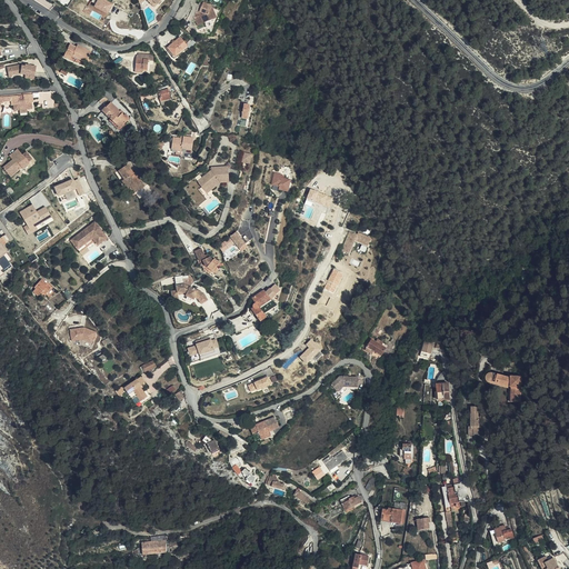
[(109,13),(115,2),(108,0),(97,0),(95,7),(109,13)]
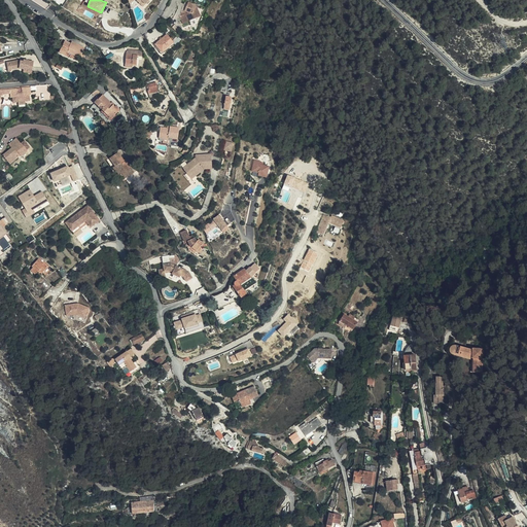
[(148,8),(152,5),(156,0),(141,0),(138,3),(141,7),(142,6),(144,4),(148,8)]
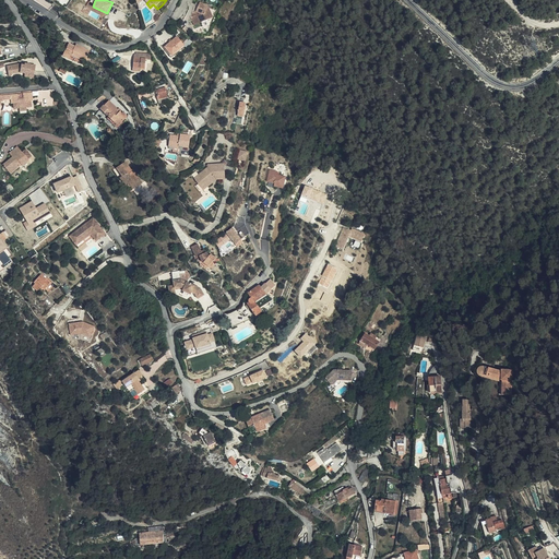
[(202,28),(211,24),(206,18),(209,11),(198,7),(195,13),(199,14),(198,16),(200,22),(202,28)]
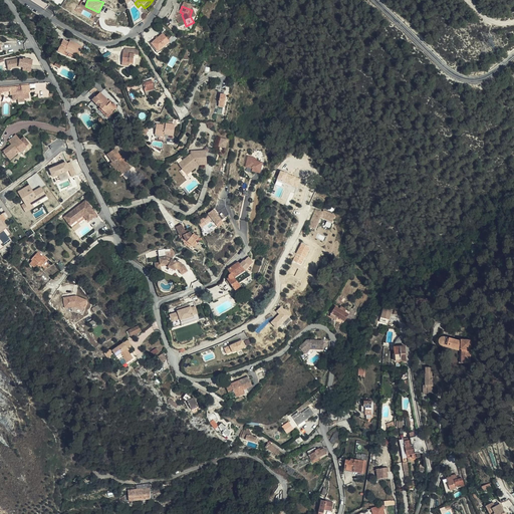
[(145,25),(153,15),(148,13),(146,12),(138,20),(141,22),(138,24),(136,25),(133,28),(134,32),(137,31),(145,25)]
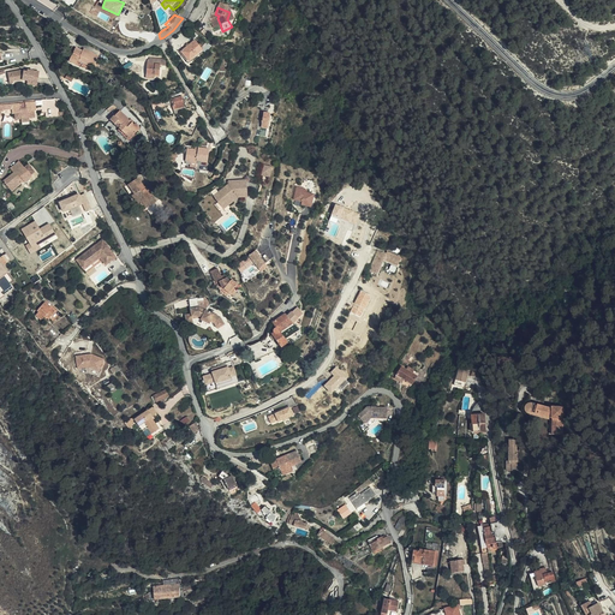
[(216,34),(222,31),(220,24),(213,28),(216,34)]
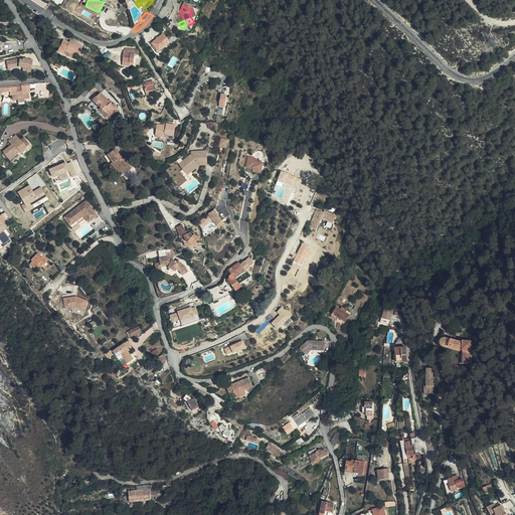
[(159,51),(171,42),(163,33),(152,43),(159,51)]
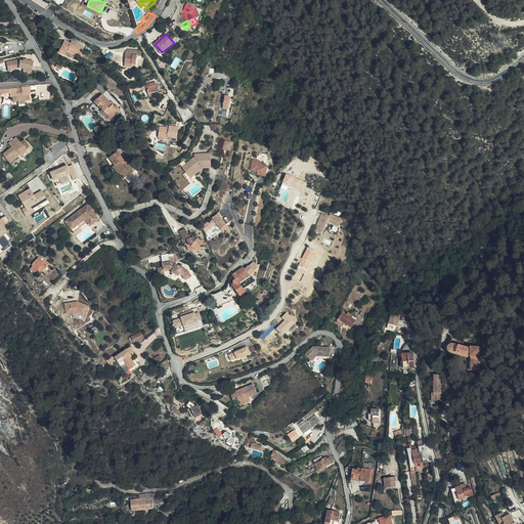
[(72,43),(68,42),(67,45),(63,44),(59,52),(67,55),(69,52),(81,57),(86,46),(73,41),(72,43)]
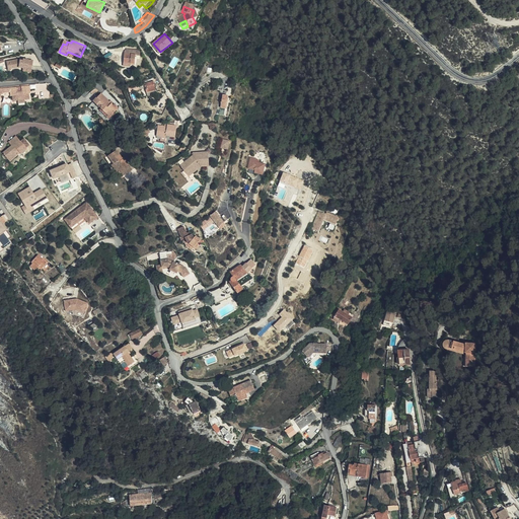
[(125,55),(125,63),(132,63),(135,63),(135,54),(140,54),(140,49),(126,50),(126,55),(125,55)]
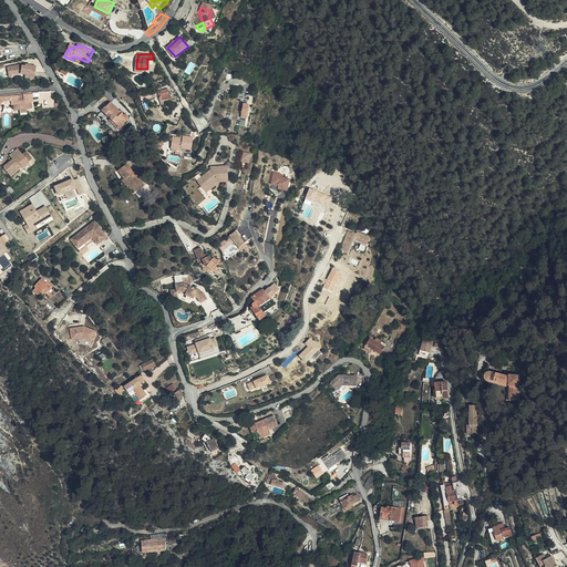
[(116,63),(122,60),(120,54),(113,58),(116,63)]
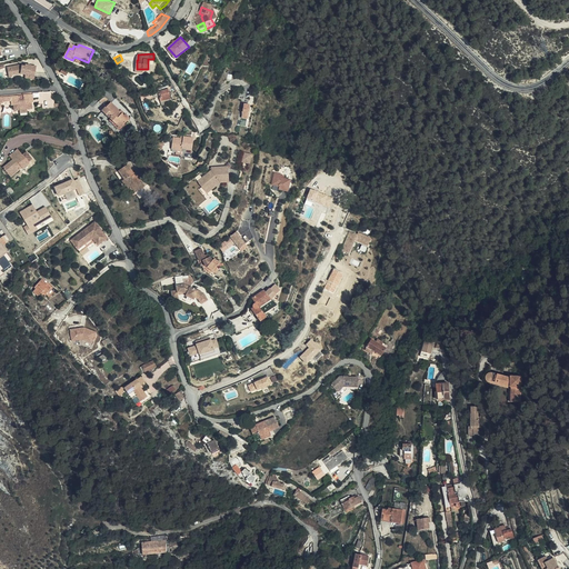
[(32,78),(32,79),(38,80),(39,68),(30,67),(29,69),(25,68),(20,67),(13,68),(15,77),(22,76),(32,78)]
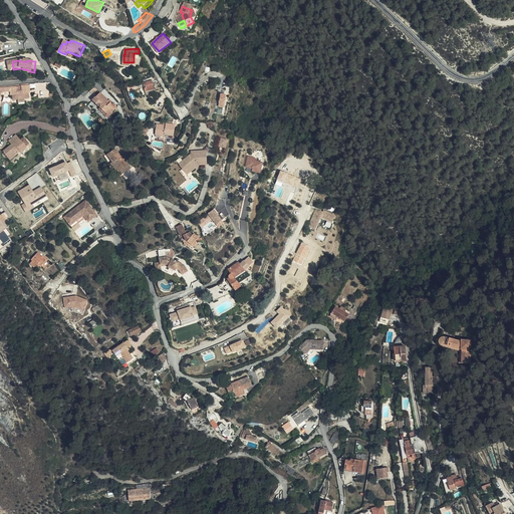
[(152,80),(143,83),(146,91),(155,88),(152,80)]
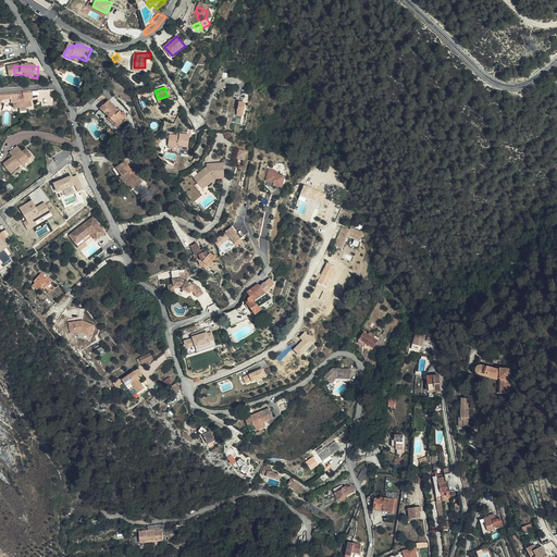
[(24,108),(22,110),(29,109),(34,109),(34,101),(32,101),(32,98),(33,98),(33,94),(27,95),(28,107),(24,108)]
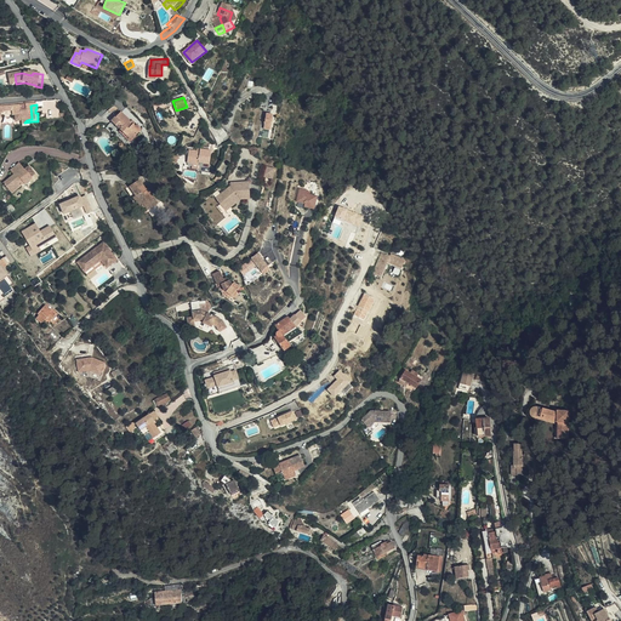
[(18,117),(18,124),(24,123),(27,120),(32,119),(30,106),(17,107),(18,117)]
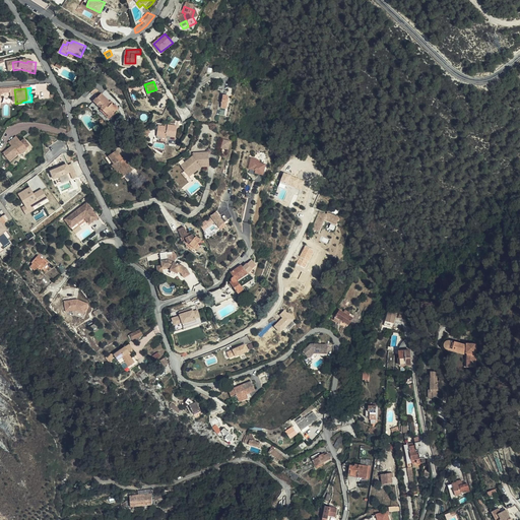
[(217,110),(219,111),(220,109),(225,109),(226,96),(225,96),(226,90),(221,89),(217,110)]
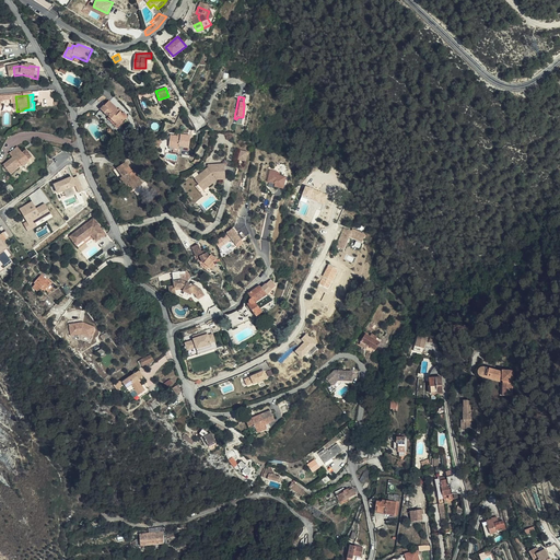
[(117,124),(121,128),(131,119),(126,114),(125,116),(112,104),(109,106),(108,104),(102,112),(115,125),(117,124)]
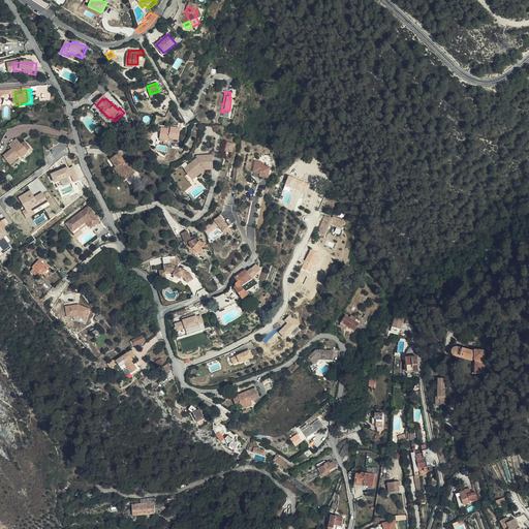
[(169,128),(166,128),(161,127),(159,138),(168,139),(169,137),(179,139),(180,127),(169,126),(169,128)]
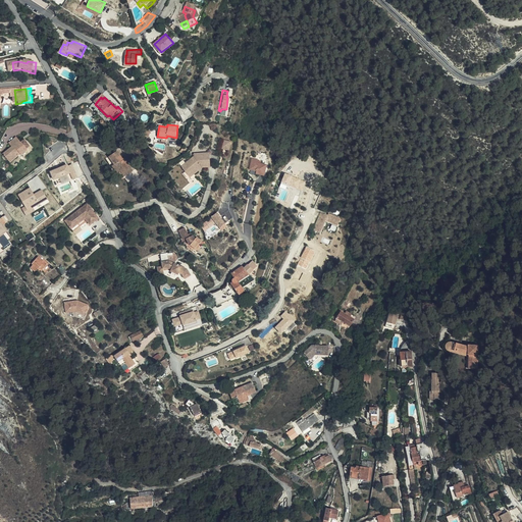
[(16,140),(10,146),(13,149),(12,150),(4,158),(12,166),(31,149),(24,142),(21,145),(16,140)]
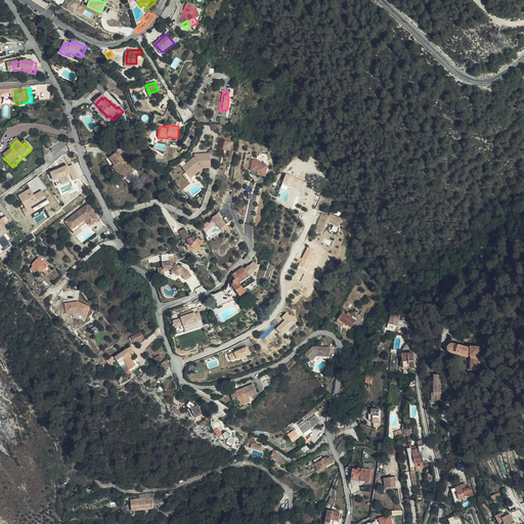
[(224,140),(222,147),(230,150),(232,142),(224,140)]
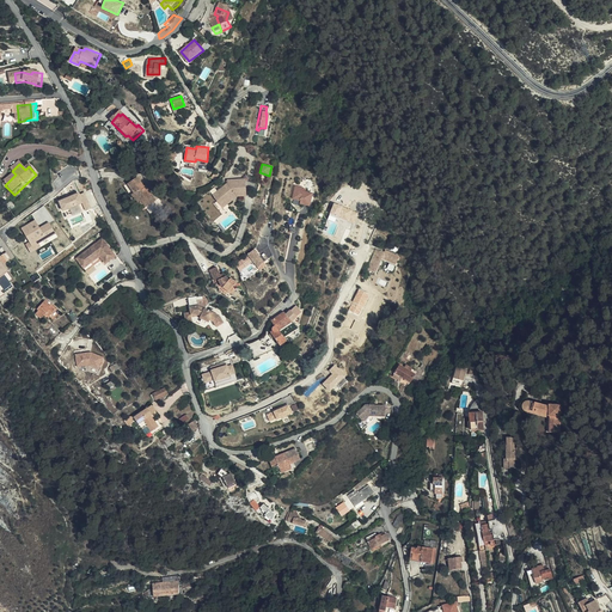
[(228,182),(213,194),(218,200),(221,196),(225,201),(234,193),(246,193),(246,178),(228,179),(228,182)]
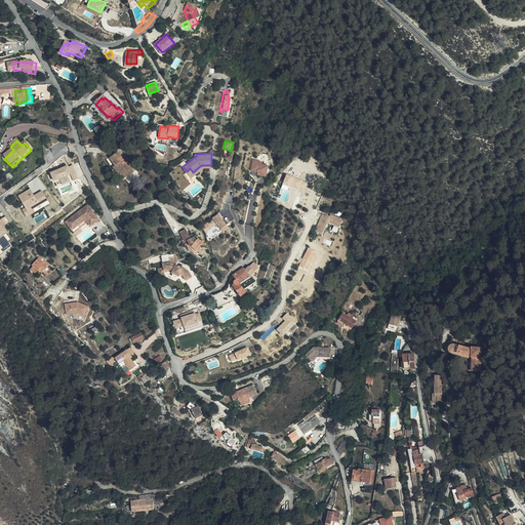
[(126,174),(130,180),(138,174),(129,161),(128,161),(122,154),(115,160),(119,166),(117,168),(123,176),(126,174)]
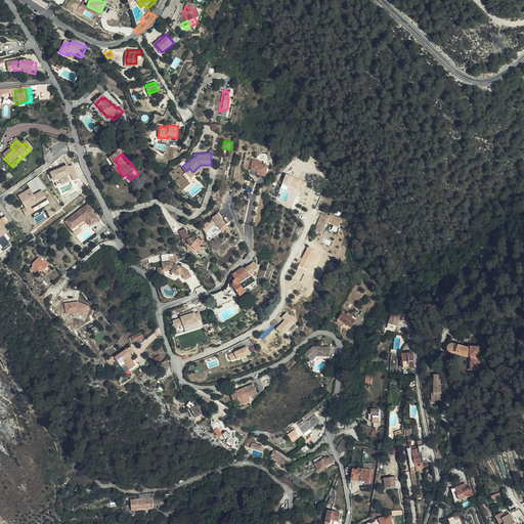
[(257,174),(265,176),(268,165),(260,163),(261,161),(254,159),(251,169),(258,171),(257,174)]
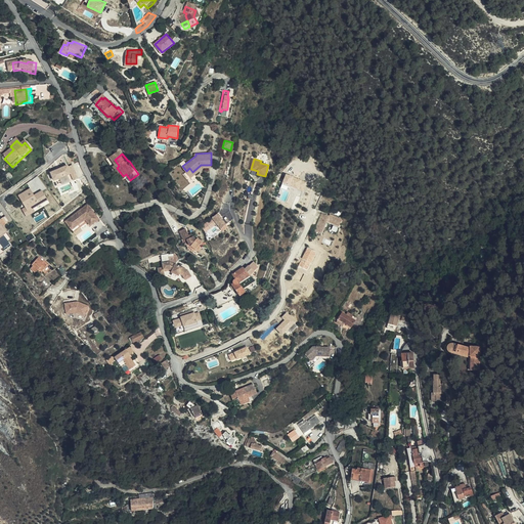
[(69,165),(51,172),(54,180),(72,173),(74,180),(78,178),(73,165),(69,166),(69,165)]
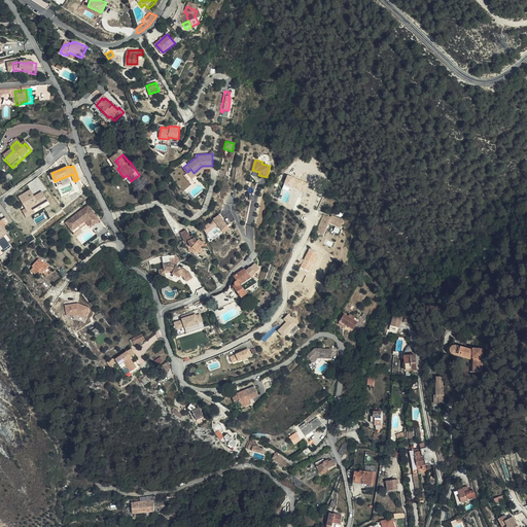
[(190,169),(187,172),(191,178),(204,168),(212,168),(212,166),(202,166),(194,173),(190,169)]
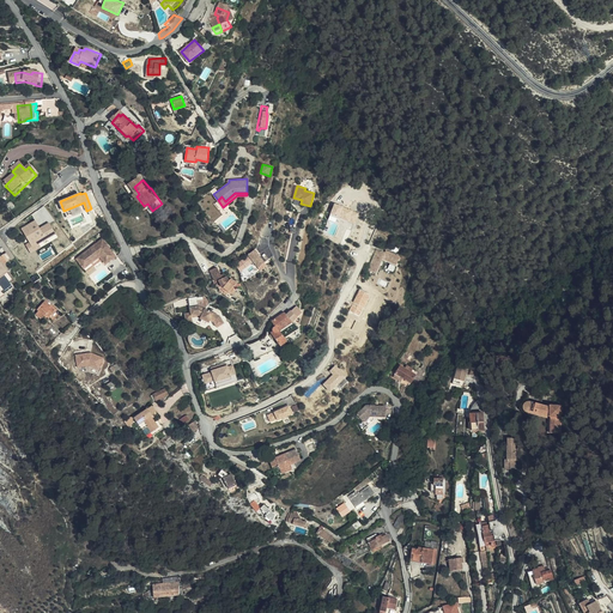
[(36,220),(22,228),(30,242),(26,244),(31,253),(41,247),(40,243),(56,234),(49,223),(41,228),(36,220)]
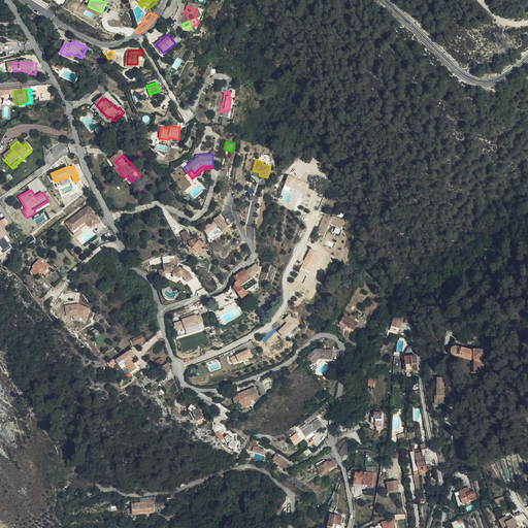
[(67,225),(75,234),(89,220),(96,216),(89,206),(67,225)]
